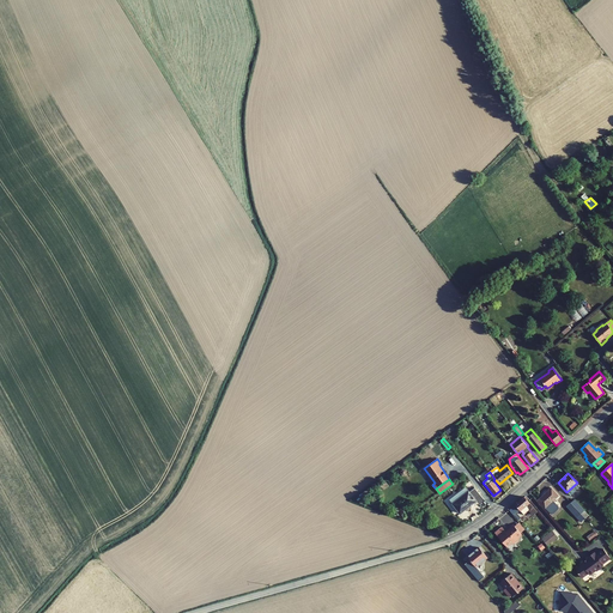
[(577,483),(566,492),(570,496),(580,486),(577,483)]
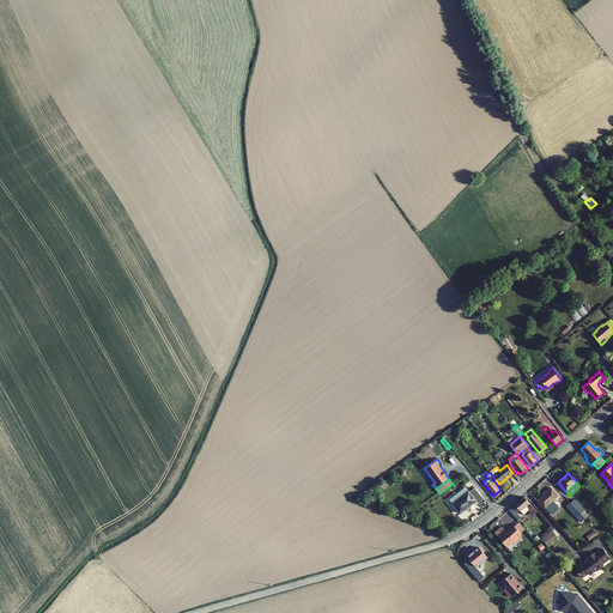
[(453,504),(469,491),(466,487),(450,501),(453,504)]
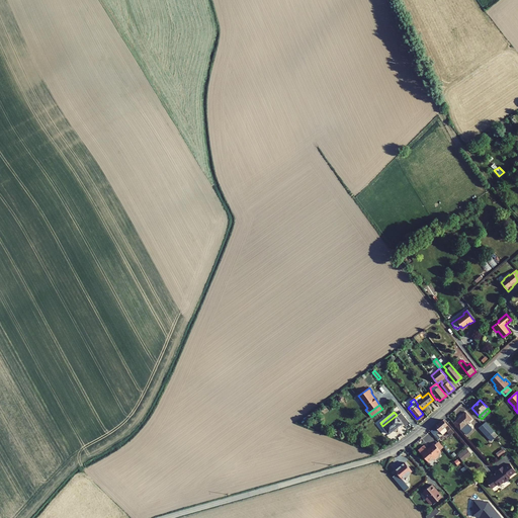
[(410,423),(401,412),(397,416),(403,423),(405,427),(410,423)]
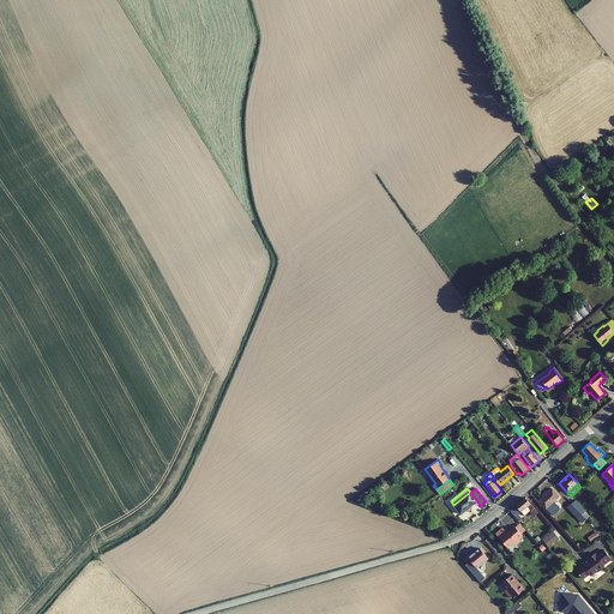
[(552,488),(539,500),(552,515),(553,515),(560,510),(560,507),(554,501),(557,500),(559,497),(552,488)]
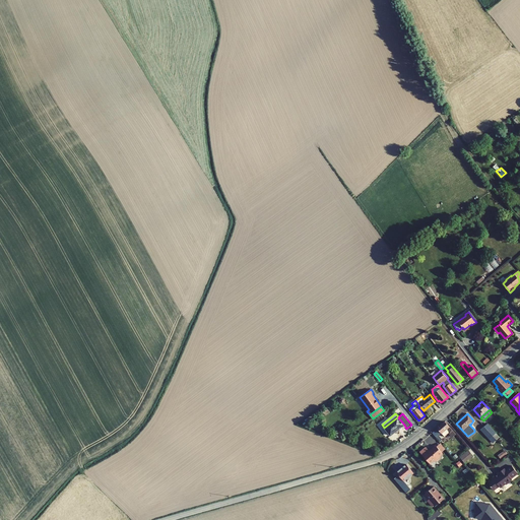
[(390,436),(404,425),(398,417),(398,416),(384,428),(390,436)]
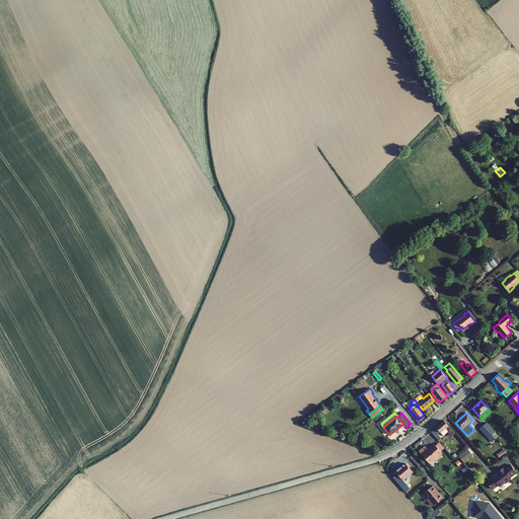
[(436,428),(440,432),(443,436),(449,431),(450,432),(449,433),(452,436),(455,433),(444,421),(436,428)]
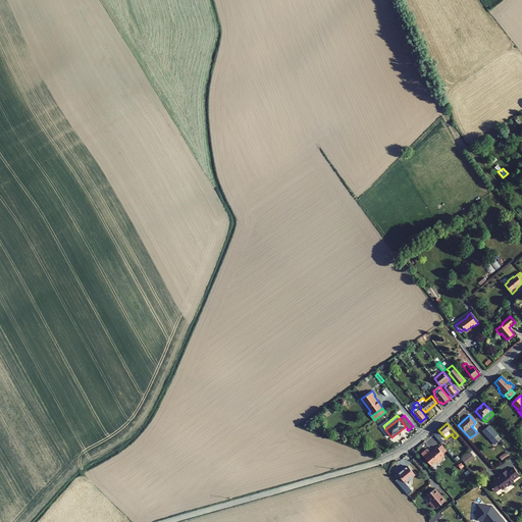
[(489,425),(486,428),(494,437),(498,434),(489,425)]
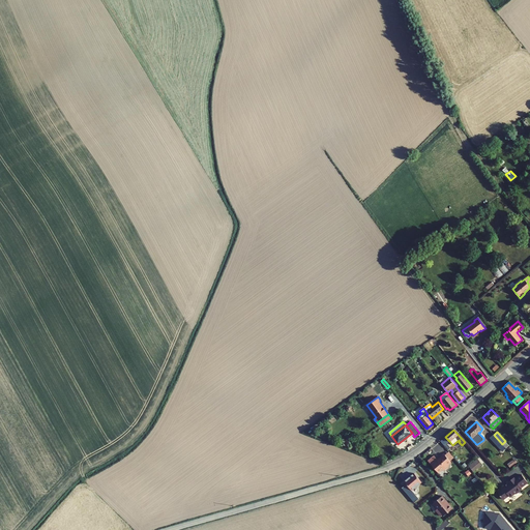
[(502,444),(494,435),(490,438),(502,451),(506,448),(502,444)]
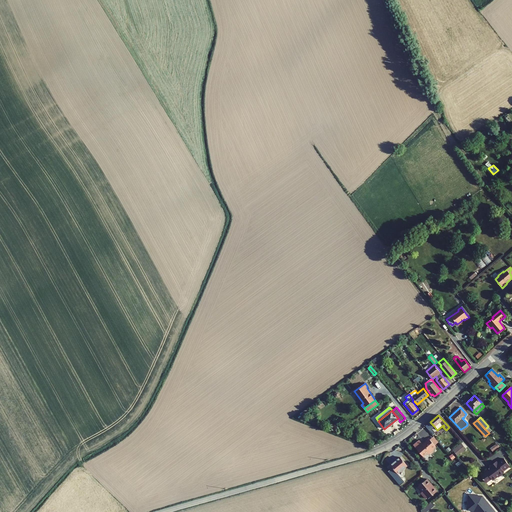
[(425,426),(432,434),(435,432),(432,428),(434,426),(430,422),(425,426)]
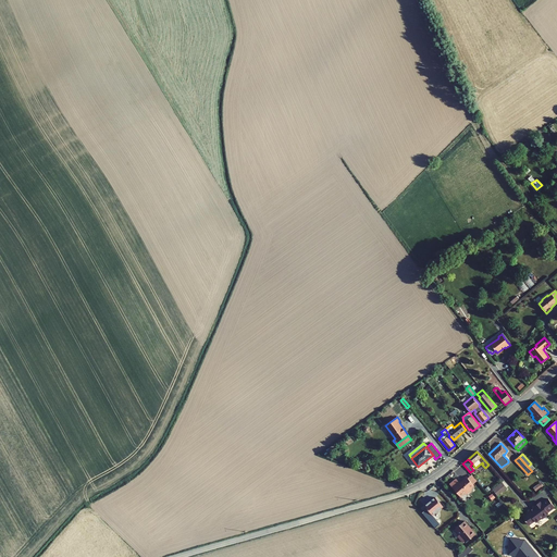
[(472,474),(468,479),(473,484),(478,481),(472,474)]
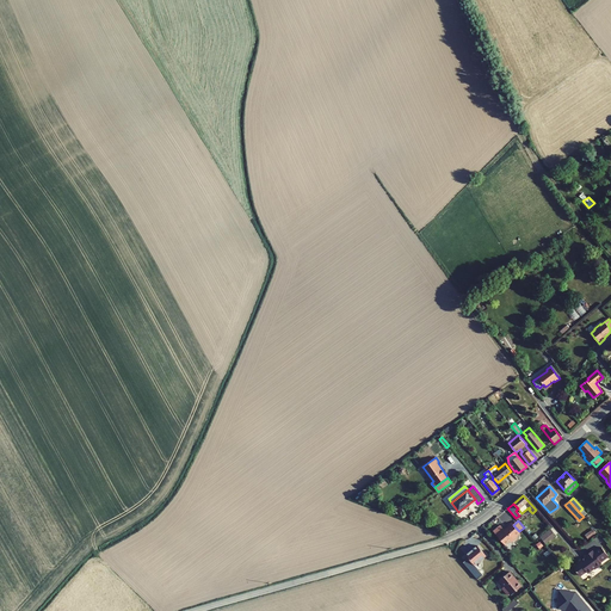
[(505,531),(500,525),(495,530),(507,543),(510,541),(511,542),(517,537),(516,536),(520,532),(519,531),(513,525),(512,524),(507,528),(507,529),(505,531)]
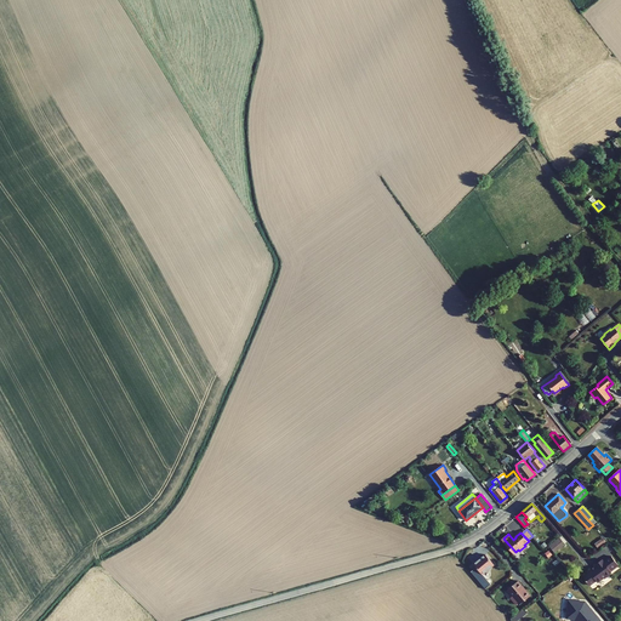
[(516,552),(503,539),(502,540),(513,554),(516,552)]
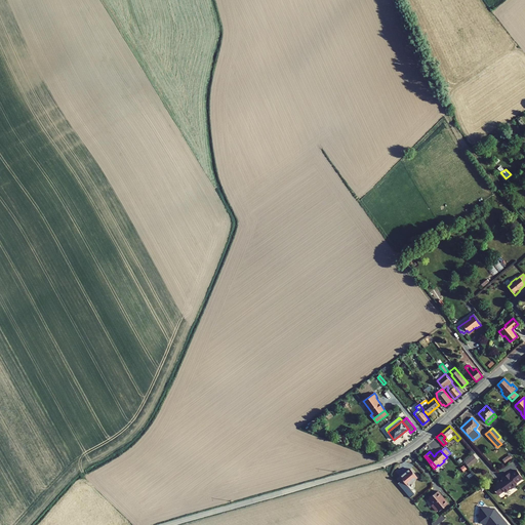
[(477,460),(473,455),(465,462),(469,468),(477,460)]
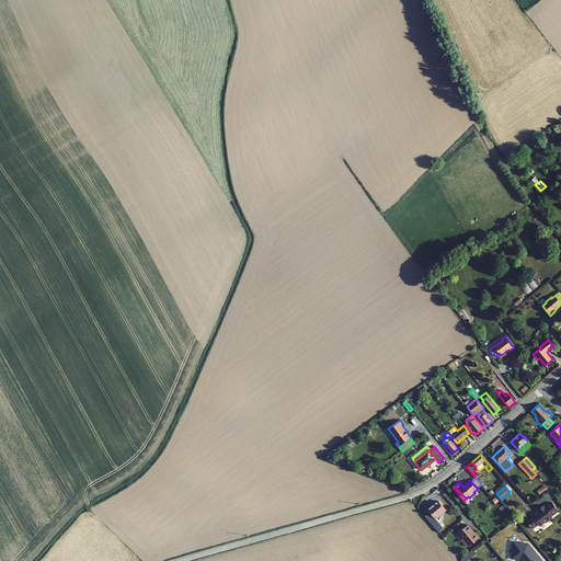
[(437,531),(443,527),(435,518),(446,510),(438,501),(428,510),(430,513),(425,516),(437,531)]
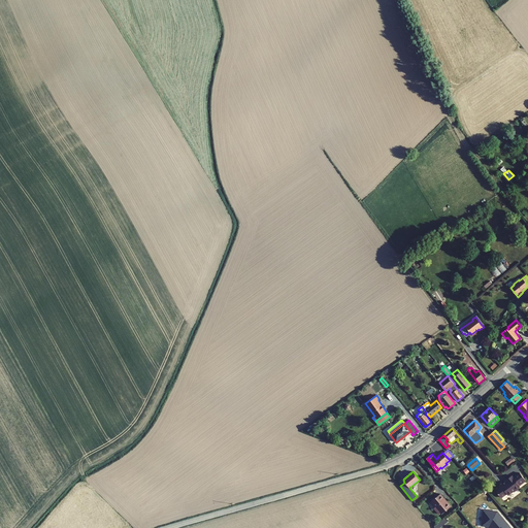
[(495,490),(501,498),(506,494),(507,495),(513,491),(515,492),(517,490),(517,489),(520,486),(519,485),(525,480),(524,479),(521,474),(520,472),(514,477),(512,475),(510,476),(506,480),(505,480),(507,482),(501,487),(500,486),(495,490)]
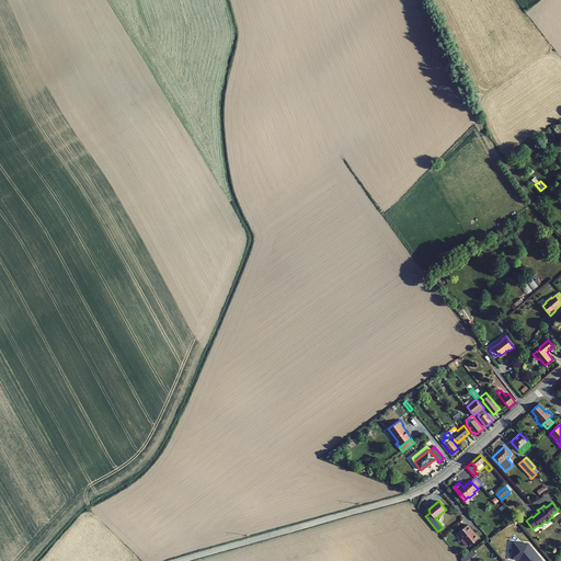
[(472,530),(468,525),(458,533),(462,539),(461,540),(466,546),(468,545),(469,547),(479,538),(474,534),(472,531),(472,530)]
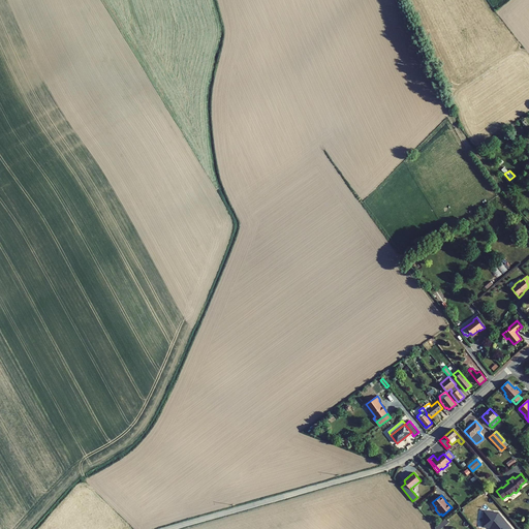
[(498,512),(488,511),(487,516),(484,515),(483,526),(491,527),(492,528),(511,528),(506,523),(498,512)]
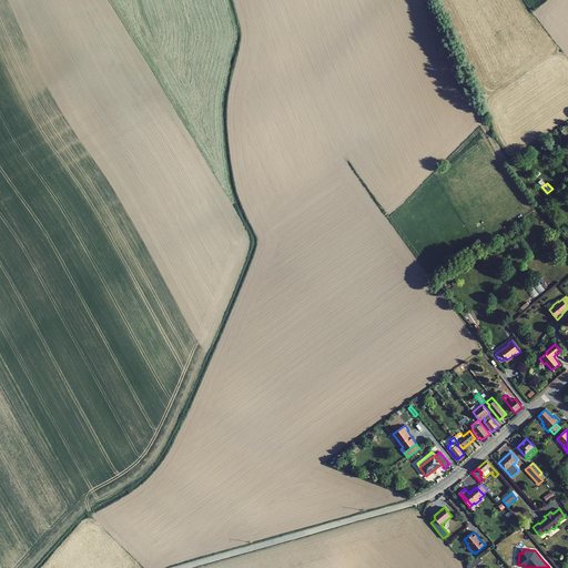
[(472,567),(482,561),(478,557),(466,567),(467,567),(472,567)]
